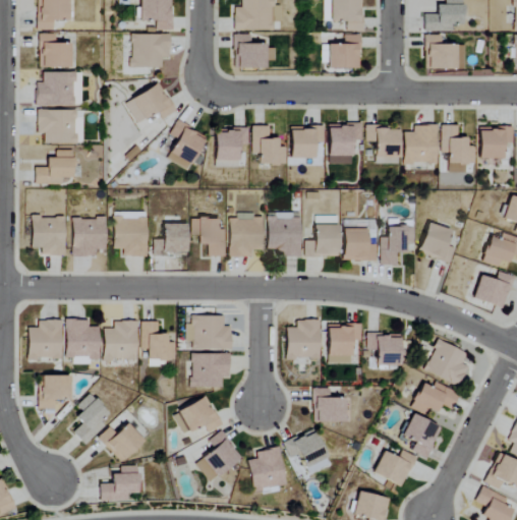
[(39,0),(39,30),(55,30),(55,20),(69,20),(69,0),(39,0)]
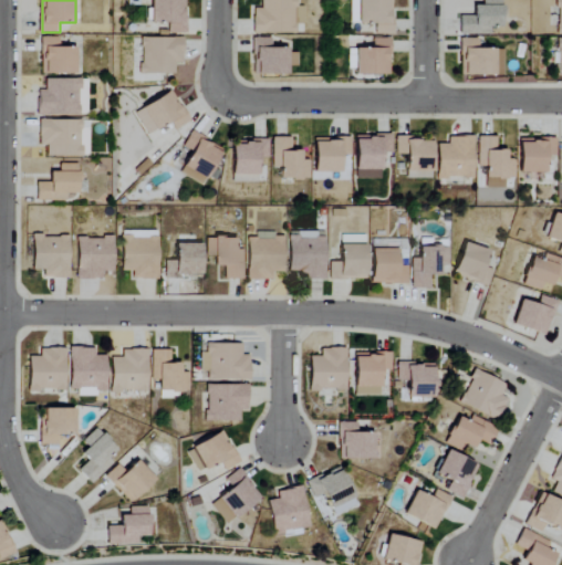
[(188,32),(188,0),(154,0),(154,22),(170,22),(170,32),(188,32)]
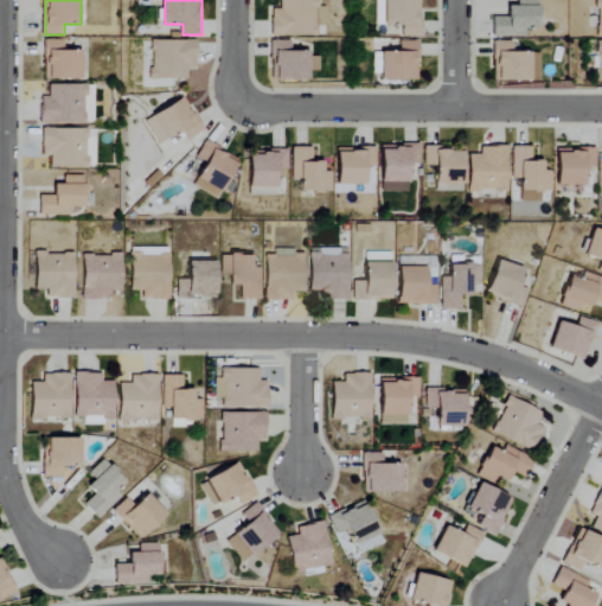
[(282,0),(283,7),(275,7),(274,34),(328,36),(328,6),(321,6),(321,0),(282,0)]
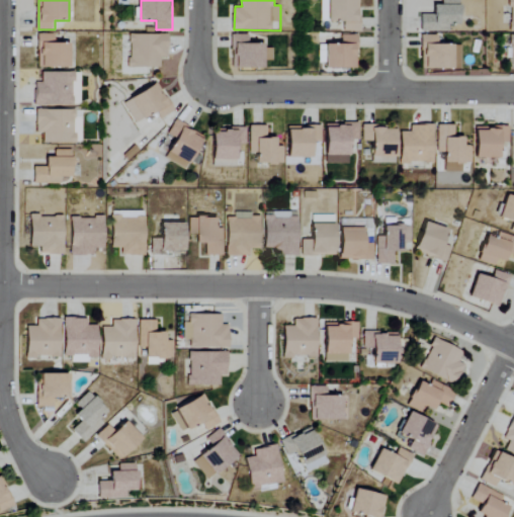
[(331,0),(331,20),(346,20),(346,30),(362,30),(362,0),(331,0)]
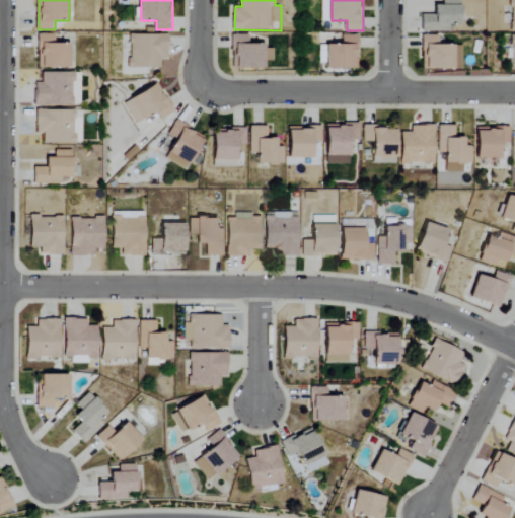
[(425,13),(424,31),(453,31),(453,24),(461,24),(461,0),(444,0),(445,4),(436,4),(436,13),(425,13)]
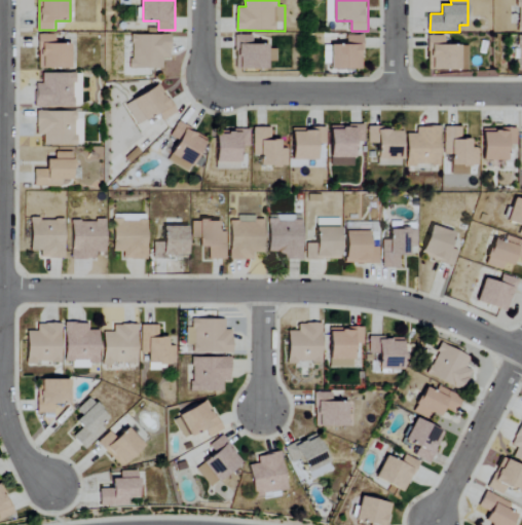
[(72,43),(57,43),(57,34),(41,34),(40,67),(71,68),(72,43)]
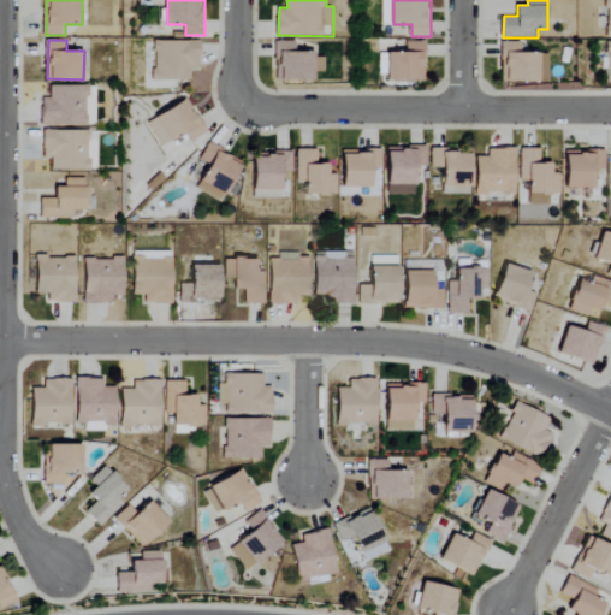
[(194,80),(194,67),(203,67),(202,40),(155,41),(156,80),(194,80)]
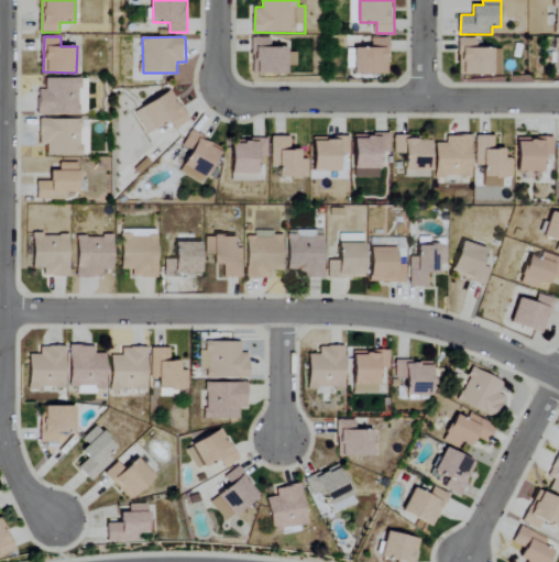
[(391,75),(392,37),(373,37),(373,47),(357,46),(357,74),(391,75)]
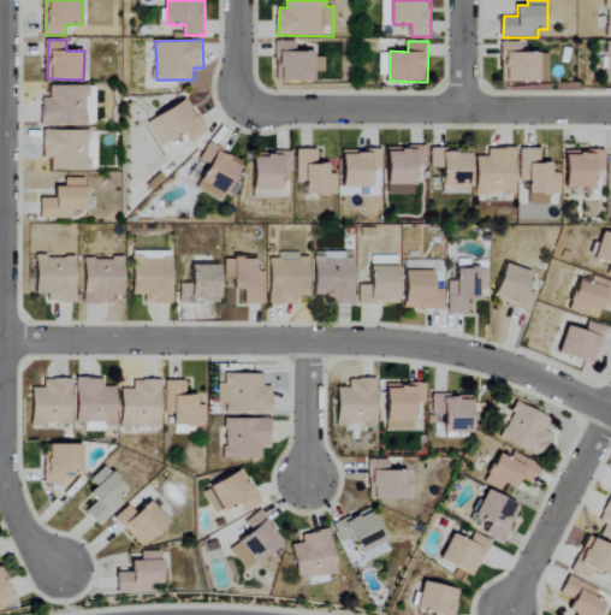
[(523,41),(504,42),(505,82),(551,81),(550,52),(523,53),(523,41)]
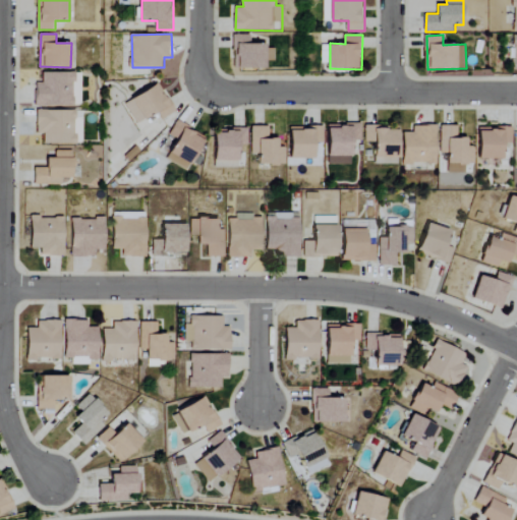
[(80,72),(44,71),(44,81),(37,81),(37,105),(80,105),(80,72)]
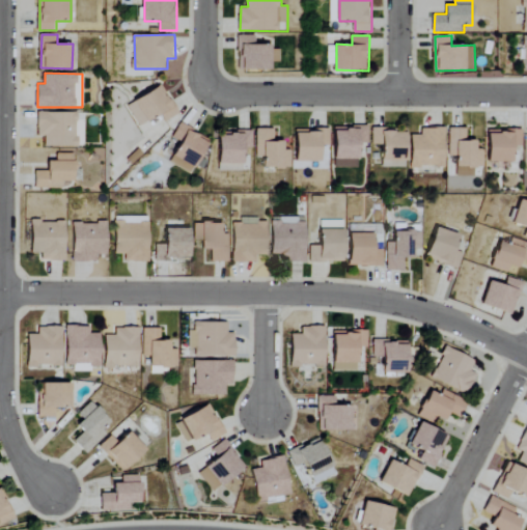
[(130,103),(141,126),(163,114),(166,120),(179,114),(165,85),(130,103)]
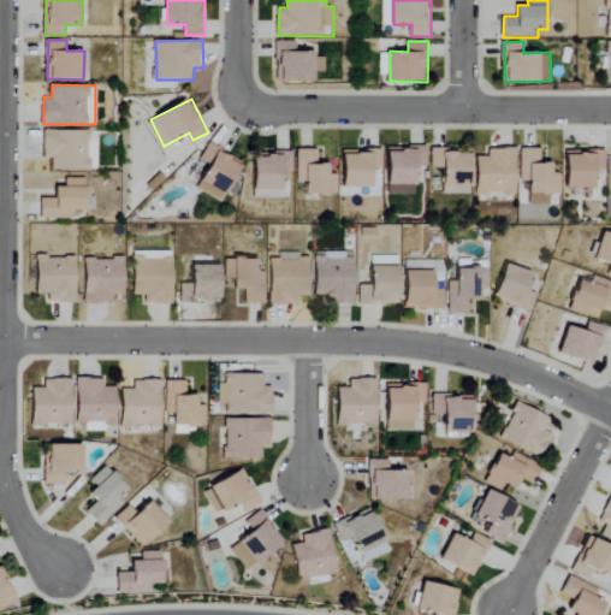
[(93,171),(94,160),(99,161),(100,130),(46,130),(45,158),(54,158),(54,170),(93,171)]
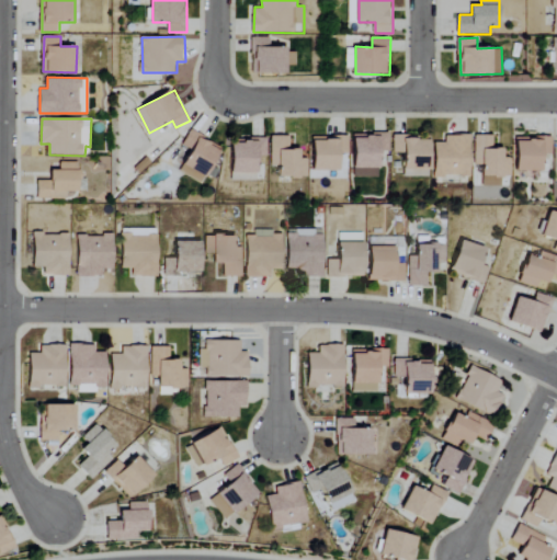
[(182,170),(205,182),(224,147),(192,129),(184,145),(193,149),(182,170)]
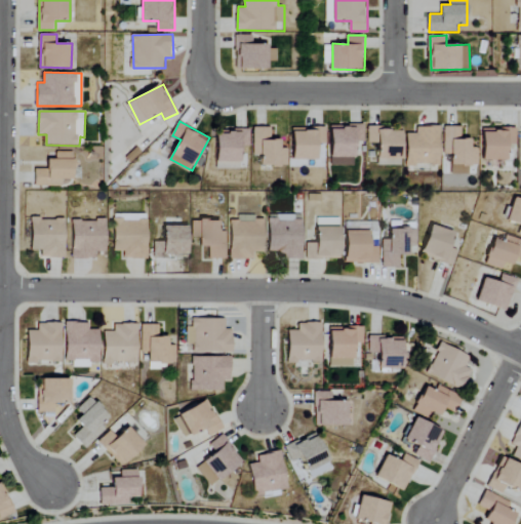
[(332,125),(332,164),(356,165),(357,140),(366,142),(366,126),(332,125)]
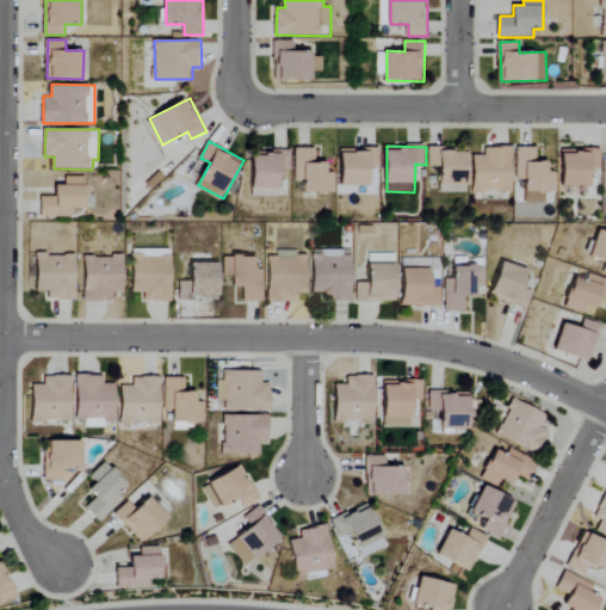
[(297,180),(304,180),(304,191),(336,192),(336,172),(328,172),(328,161),(317,161),(317,148),(297,147),(297,180)]
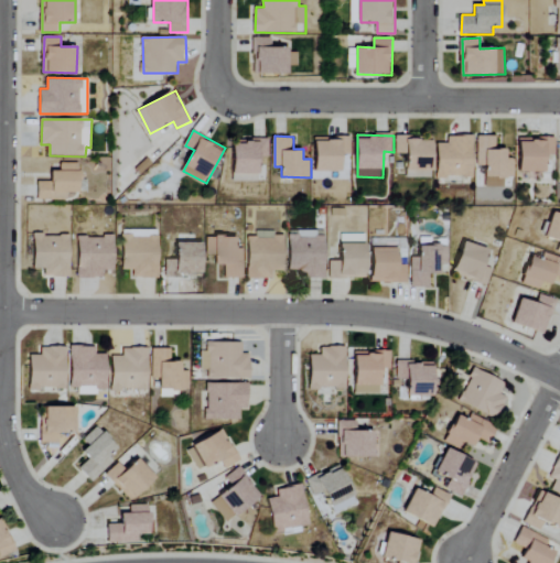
[(316,136),(315,171),(342,171),(343,153),(353,154),(353,137),(316,136)]
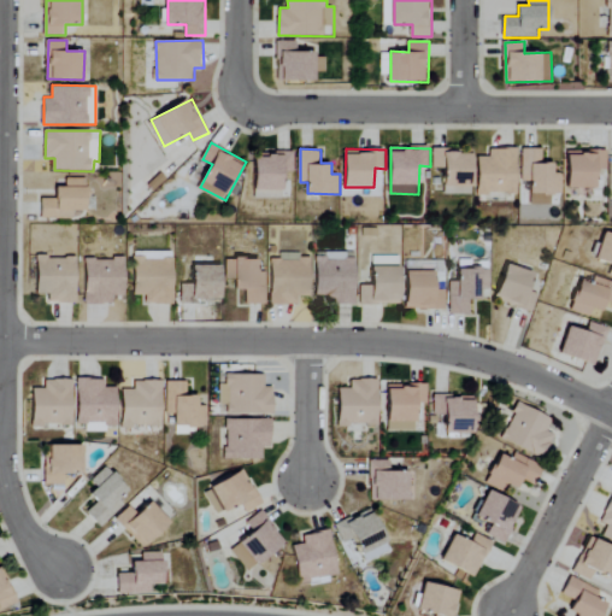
[(480,157),(480,194),(519,194),(518,148),(492,148),(492,156),(480,157)]
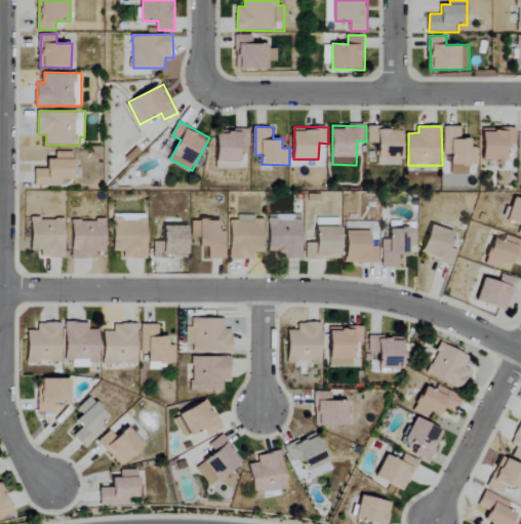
[(446,155),(452,154),(453,173),(471,173),(471,164),(480,164),(480,147),(473,148),(473,138),(464,138),(463,126),(445,126),(446,155)]
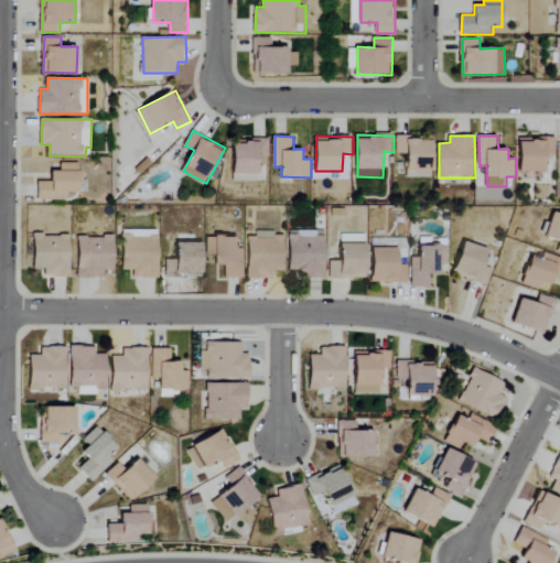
[(433,137),(398,137),(398,154),(408,153),(408,173),(433,173),(433,137)]
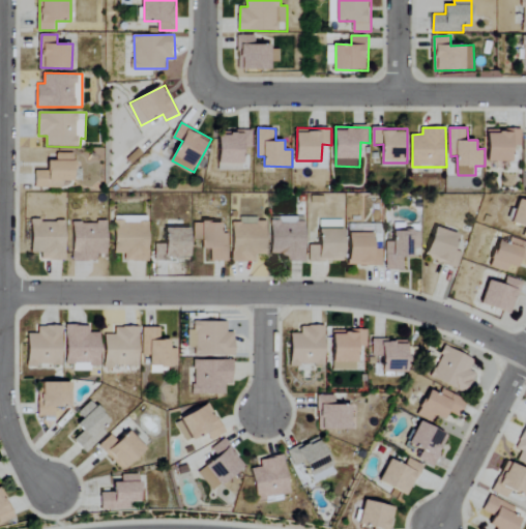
[(514,160),(514,146),(524,146),(523,128),(489,129),(489,162),(514,160)]
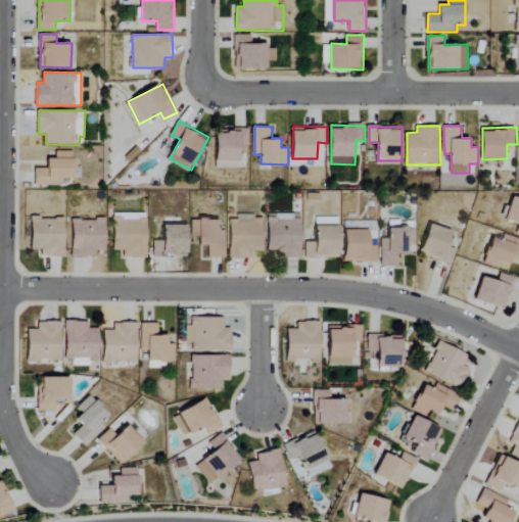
[(218,130),(217,168),(241,168),(241,148),(250,148),(250,131),(218,130)]
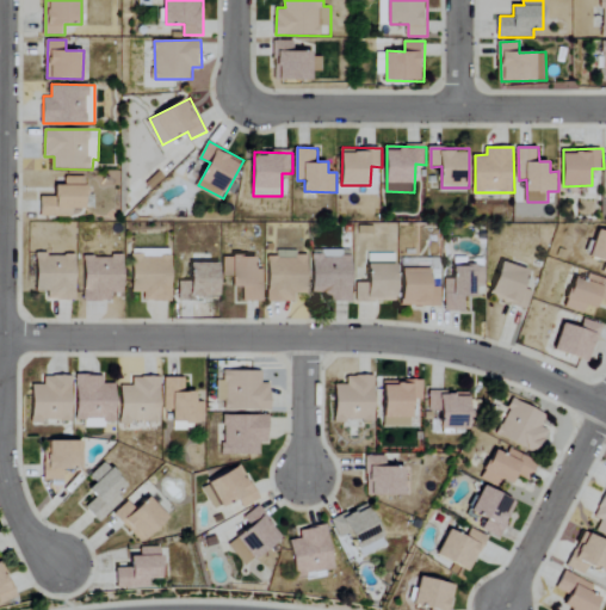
[(87,176),(67,177),(67,185),(56,185),(56,196),(42,197),(43,217),(75,216),(75,209),(88,209),(87,176)]
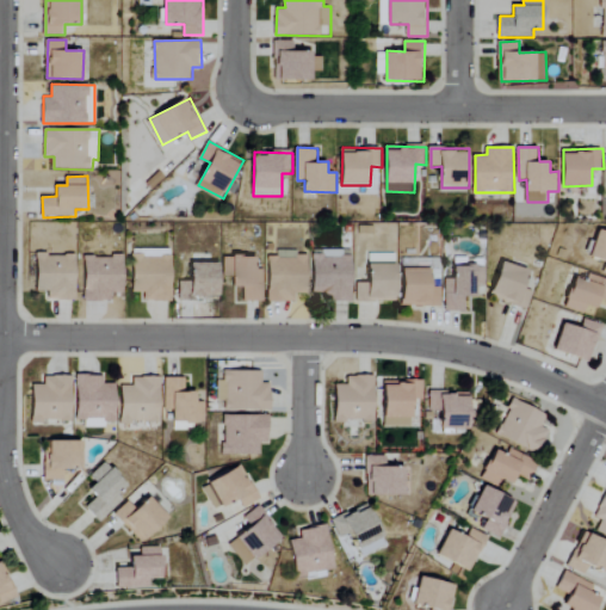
[(605,272),(605,230),(600,229),(592,257),(605,260),(605,272)]
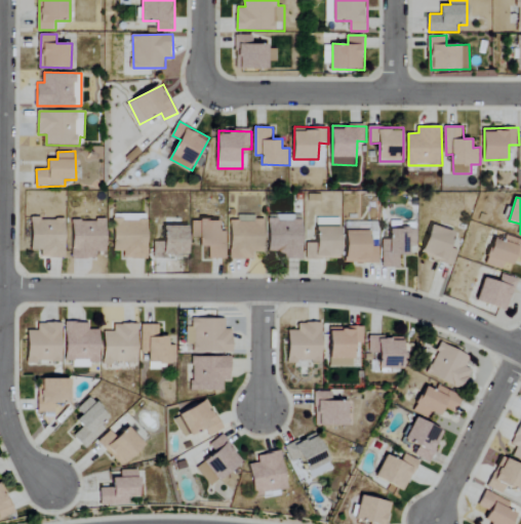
[(115,250),(126,251),(126,258),(149,258),(149,213),(116,213),(115,250)]
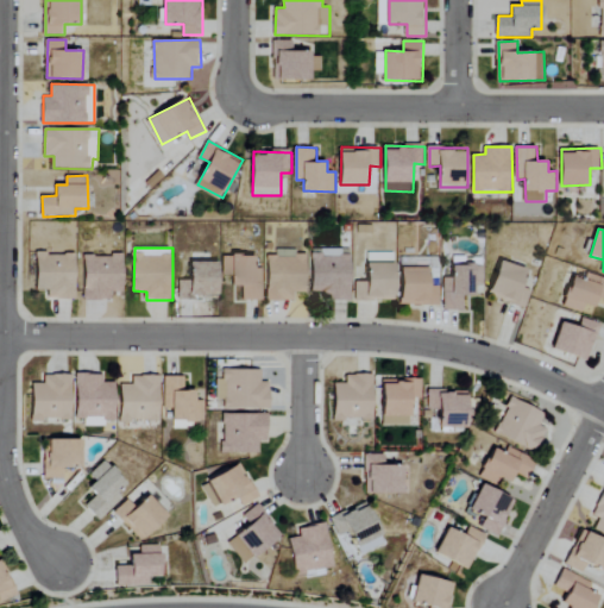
[(353,299),(352,249),(313,250),(314,292),(325,292),(325,300),(353,299)]
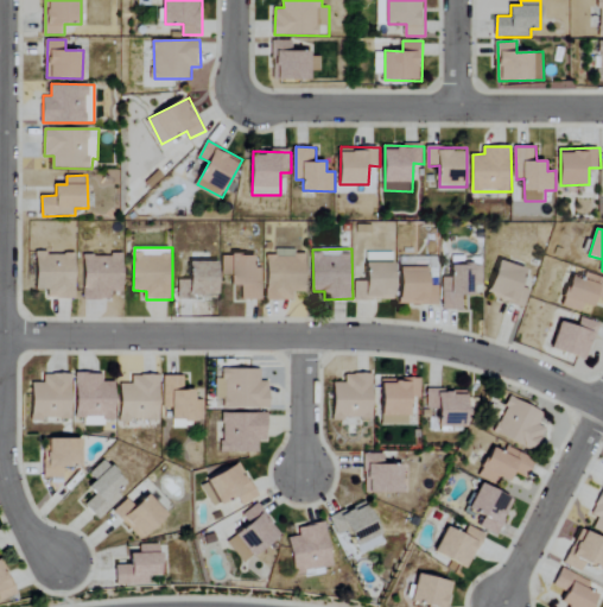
[(268,299),(297,301),(297,291),(309,291),(309,252),(270,251),(268,299)]
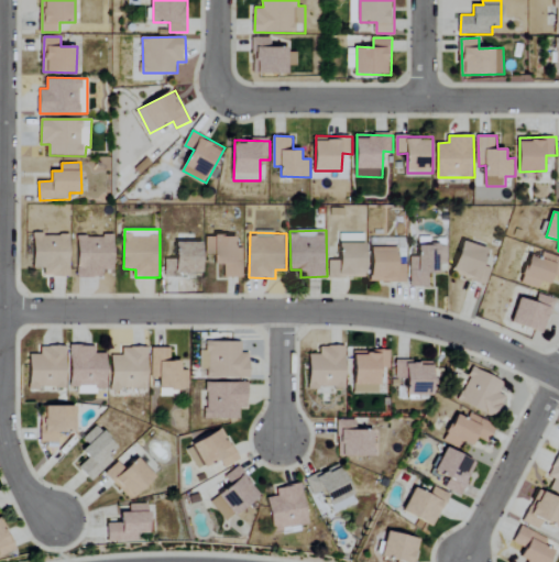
[(73,234),(35,234),(35,268),(46,268),(46,276),(72,276),(73,234)]
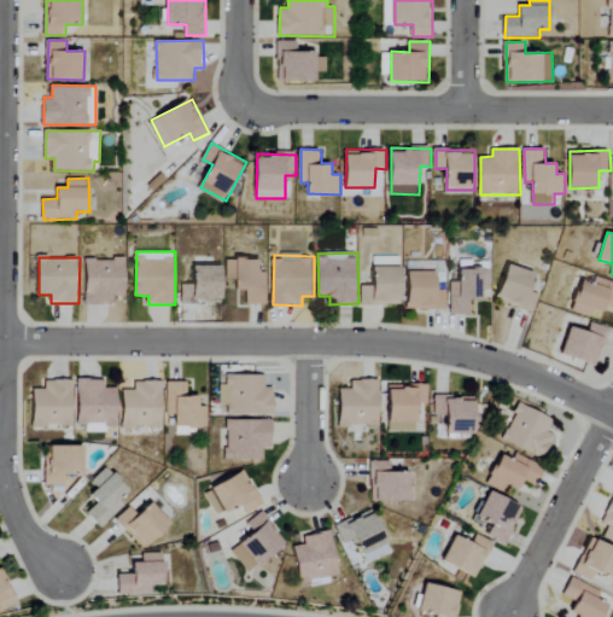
[(87,258),(88,304),(116,303),(116,296),(128,296),(128,258),(87,258)]
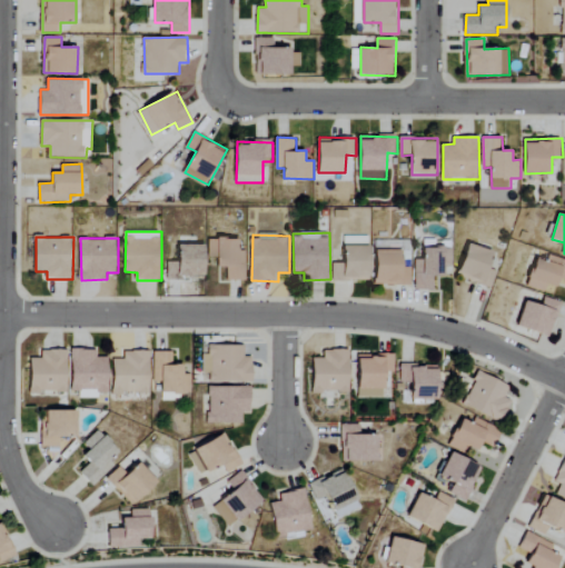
[(229,280),(247,280),(247,250),(238,250),(238,238),(210,238),(210,258),(219,258),(219,267),(229,267),(229,280)]
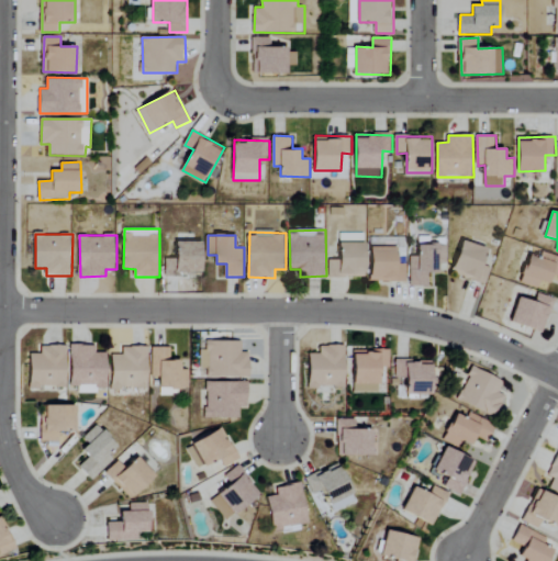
[(202,240),(176,242),(177,258),(167,258),(167,276),(202,275),(202,240)]
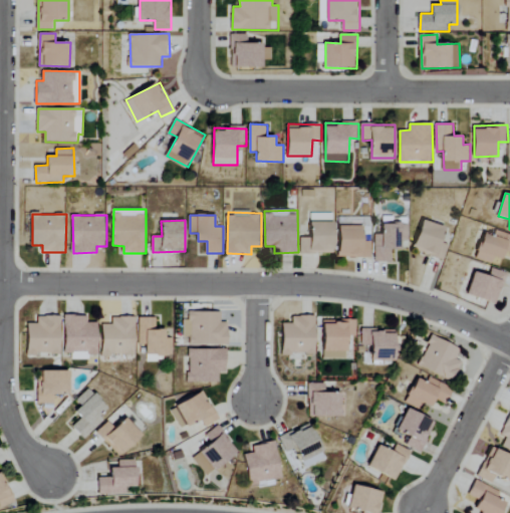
[(446,227),(424,220),(414,249),(445,259),(450,245),(441,242),(446,227)]
